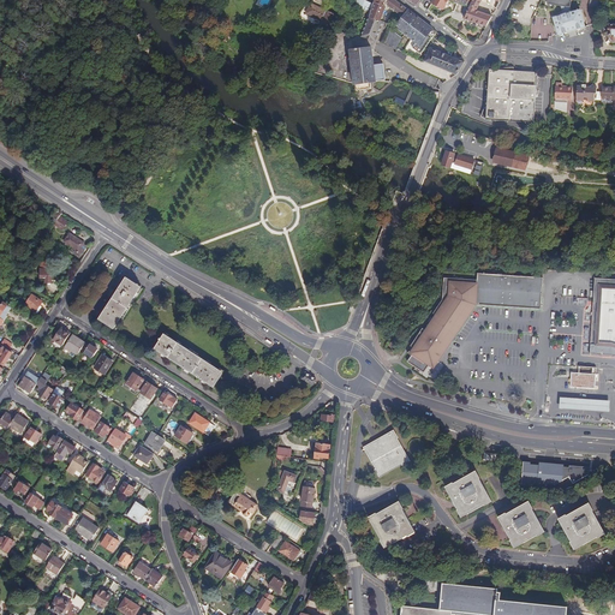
[(437,33),(393,0),(386,0),(387,0),(386,5),(404,18),(395,29),(389,25),(382,45),(399,52),(405,36),(416,43),(413,48),(423,54),(437,33)]
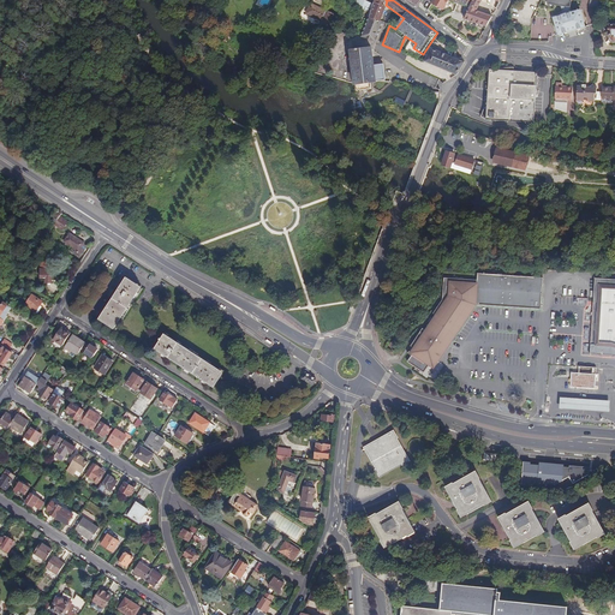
[(449,0),(448,0),(434,0),(431,4),(443,11),(449,0)]
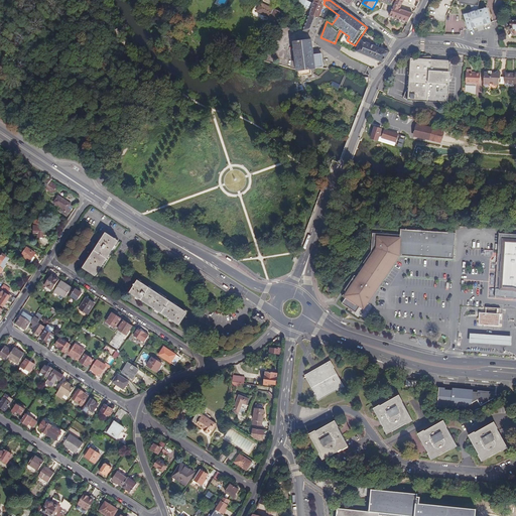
[(405,0),(397,0),(397,1),(395,0),(394,0),(392,5),(394,6),(394,8),(390,16),(408,22),(412,14),(399,9),(404,1),(405,1),(405,0)]
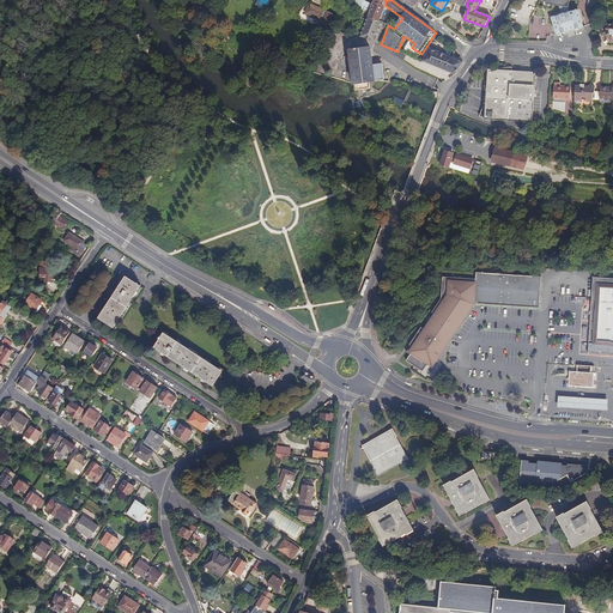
[(364,1),(362,8),(370,13),(369,18),(368,17),(360,37),(375,42),(383,23),(380,22),(384,8),(372,4),(372,5),(364,1)]
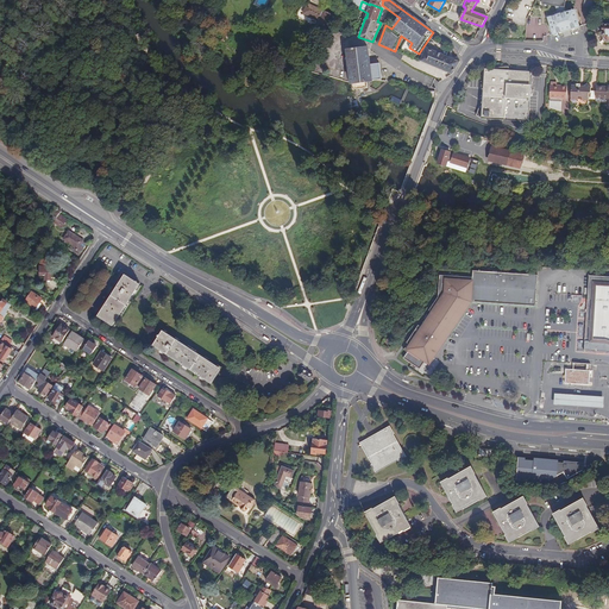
[(325,30),(331,16),(306,5),(302,14),(319,20),(316,27),(325,30)]
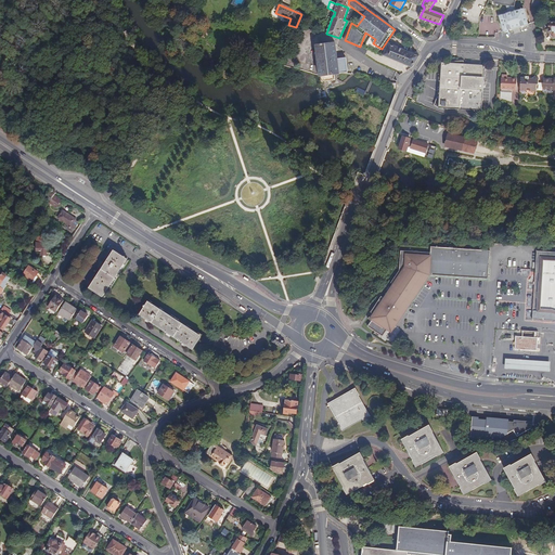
[(529,25),(524,9),(517,11),(510,13),(500,16),(504,31),(529,25)]
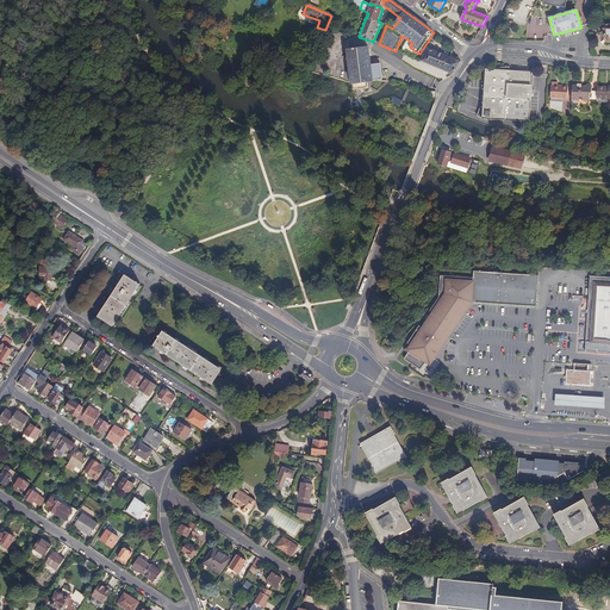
[(454,74),(461,62),(428,48),(423,62),(454,74)]
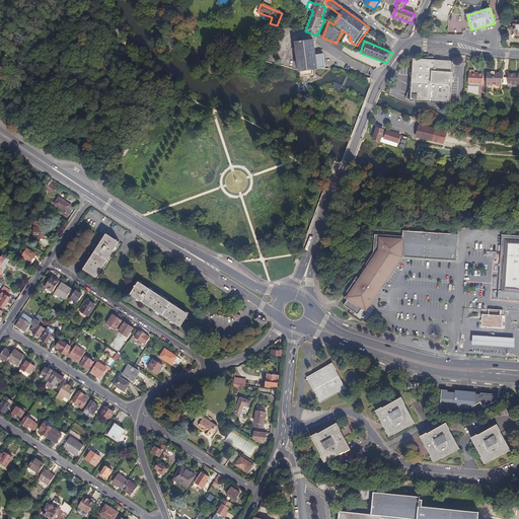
[(313,42),(296,44),(299,70),(300,76),(303,76),(303,79),(308,79),(307,75),(312,75),(312,69),(316,68),(325,67),(323,53),(315,54),(313,42)]
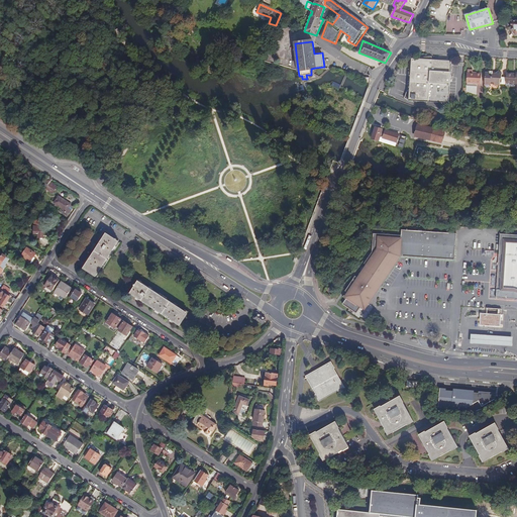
[(435,61),(412,60),(410,101),(448,103),(451,62),(435,61)]
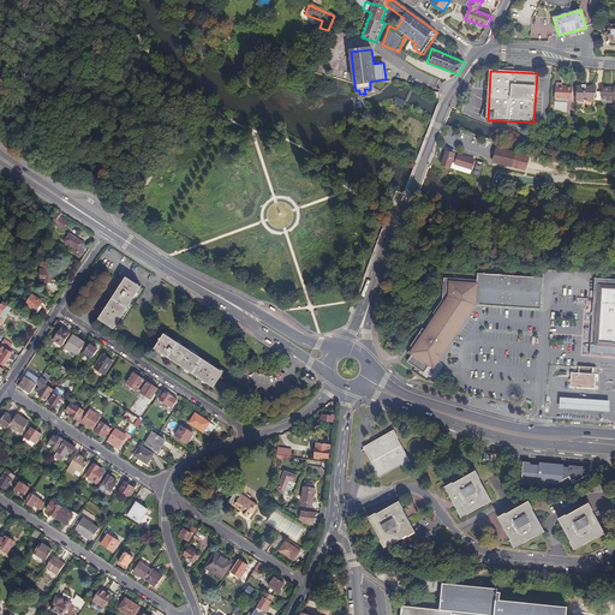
[(562,89),(562,85),(556,84),(556,88),(555,88),(555,99),(556,99),(556,100),(556,102),(566,102),(566,100),(572,100),(573,88),(566,87),(566,89),(562,89)]
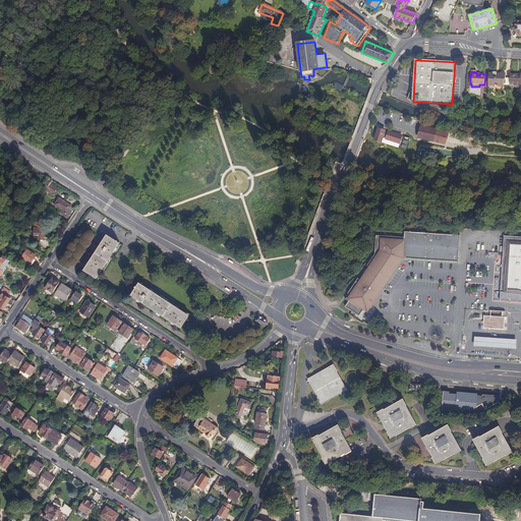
[(506,80),(506,74),(504,71),(499,74),(497,74),(497,72),(494,72),(494,73),(489,73),(488,85),(495,85),(498,85),(498,87),(504,87),(505,80),(506,80)]
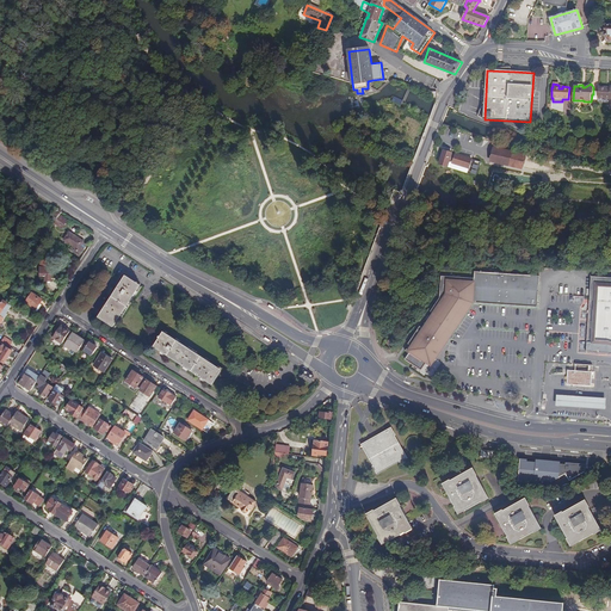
[(610,86),(609,87),(599,87),(598,98),(610,98),(610,86)]
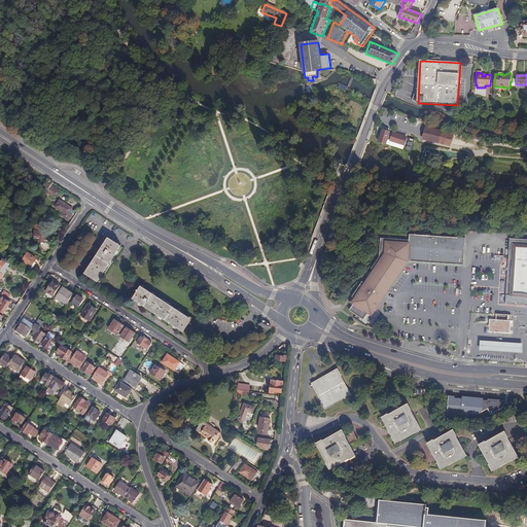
[(486,88),(485,88),(477,88),(477,85),(476,85),(475,94),(485,97),(486,88)]
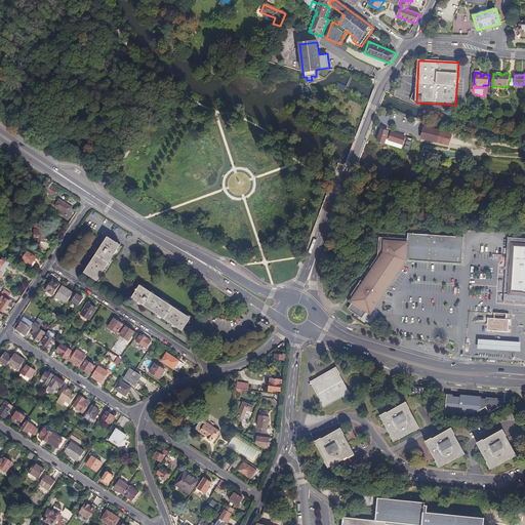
[(423,126),(420,138),(437,143),(448,146),(451,132),(440,129),(423,126)]
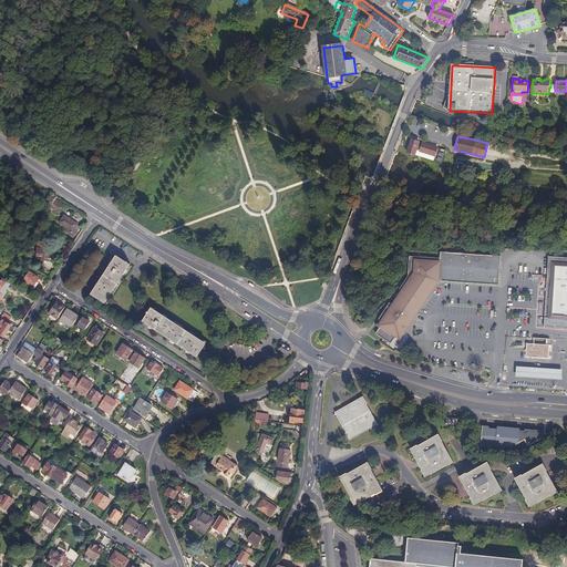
[(419,143),(412,141),(408,153),(415,155),(416,152),(434,157),(435,157),(437,150),(422,144),(422,146),(419,146),(419,143)]
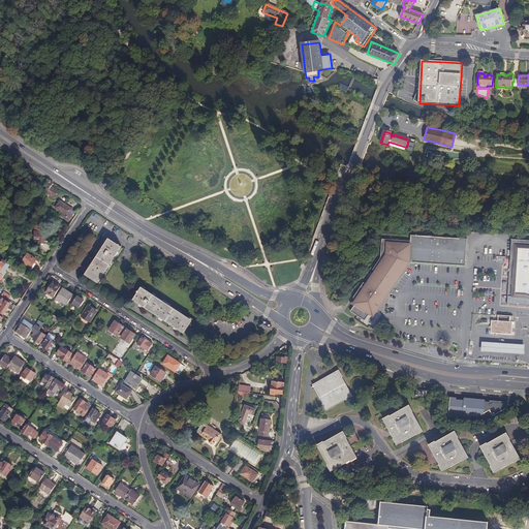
[(389,142),(387,145),(404,151),(405,147),(389,142)]
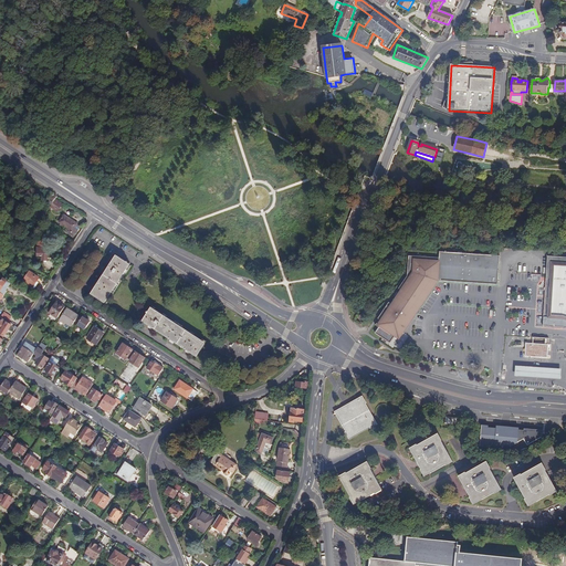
[(58,197),(51,192),(45,201),(52,205),(55,199),(58,197)]
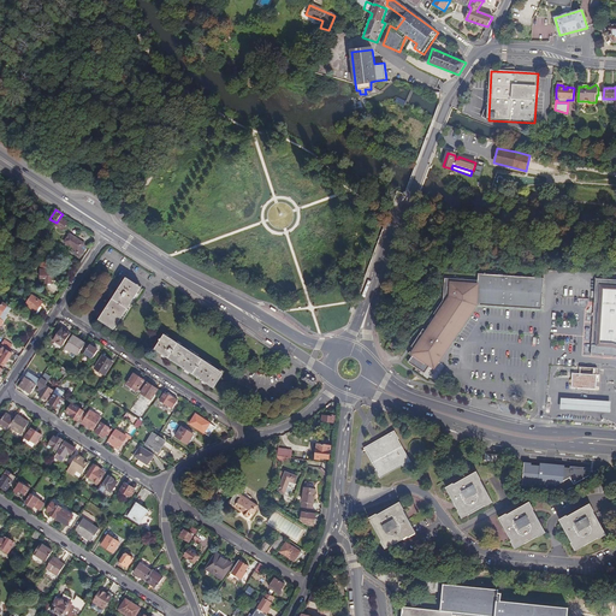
[(57,223),(55,225),(64,230),(66,224),(63,221),(65,219),(60,217),(57,223)]
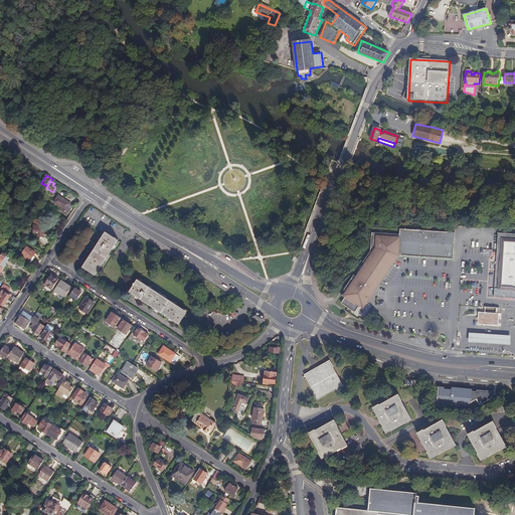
[(73,206),(59,195),(54,203),(61,207),(60,210),(67,215),(73,206)]
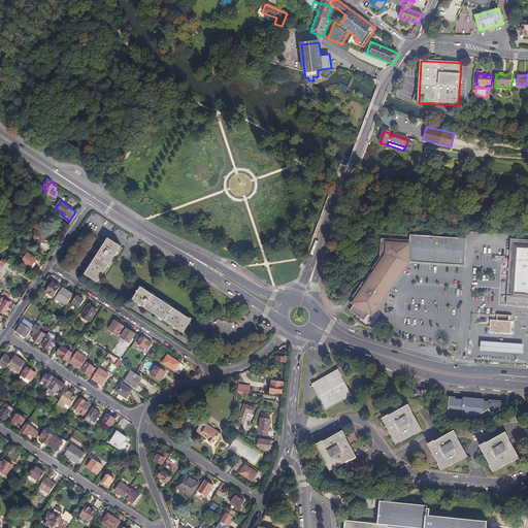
[(44,234),(44,231),(35,231),(35,239),(39,239),(39,243),(44,243),(44,239),(45,239),(45,234),(44,234)]
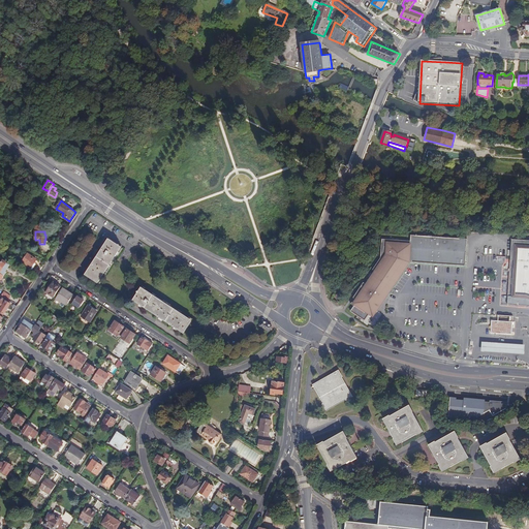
[(465,266),(466,239),(410,235),(410,241),(381,239),(380,258),(372,270),(373,271),(365,283),(363,282),(352,298),(353,299),(350,304),(353,306),(349,311),(364,320),(369,313),(372,316),(408,262),(465,266)]
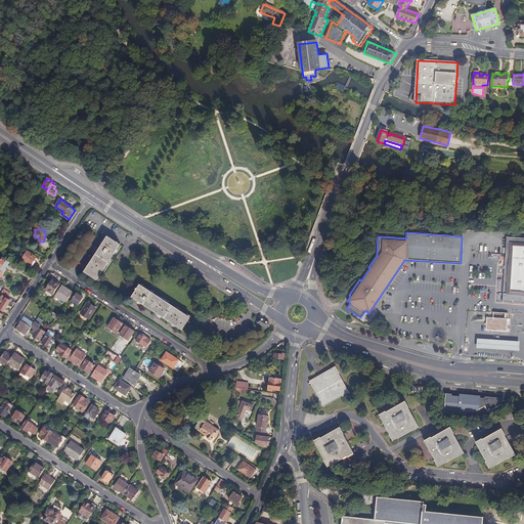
[(523,236),(507,235),(504,301),(521,302),(523,302),(523,236)]
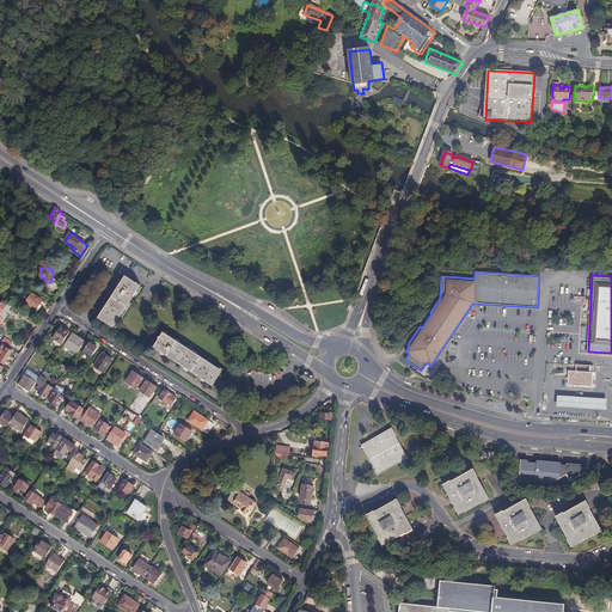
[(141,286),(127,276),(99,318),(114,328),(133,300),(141,286)]
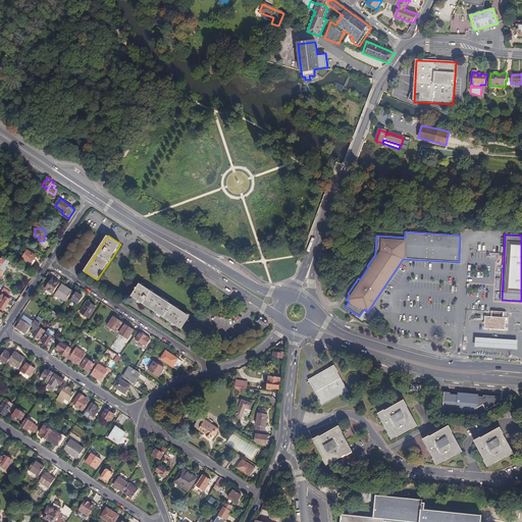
[(37,256),(28,251),(22,259),(31,265),(37,256)]
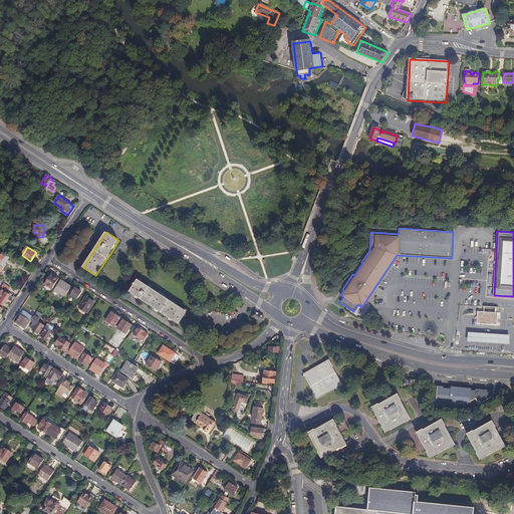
[(3,252),(0,257),(0,272),(5,264),(3,263),(6,259),(8,260),(10,257),(3,252)]
